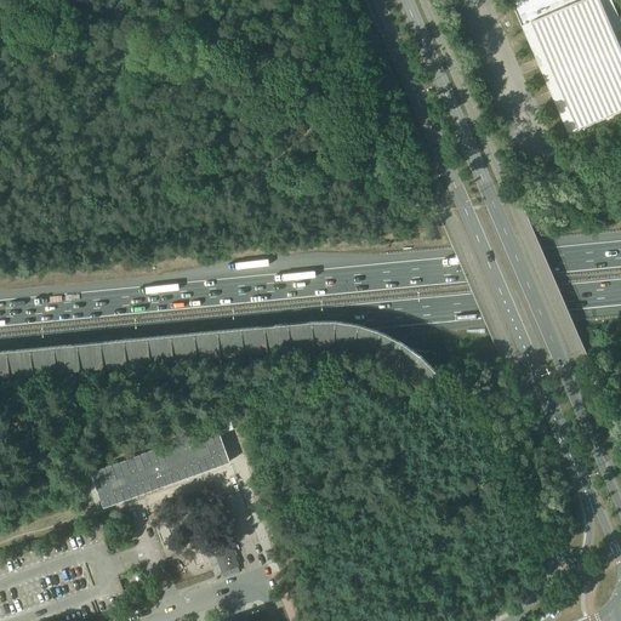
[(510,0),(571,141),(620,119),(620,22),(611,0),(510,0)]
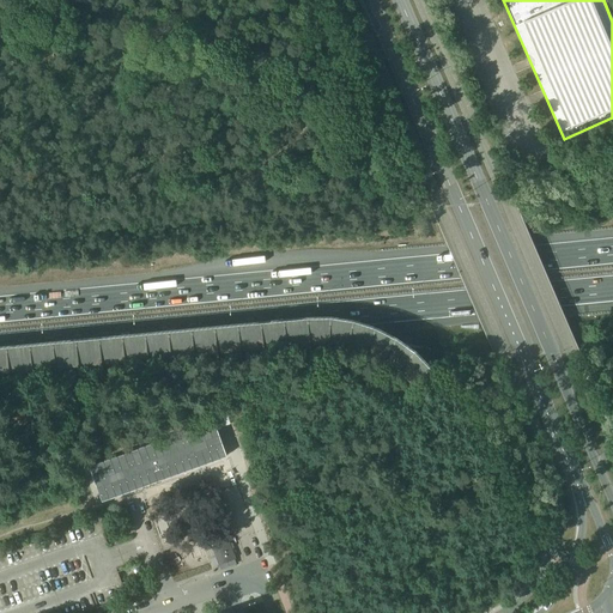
[(393,345),(413,347),(395,335),(369,323),(352,320),(327,316),(307,316),(0,345),(0,372),(10,372),(32,370),(55,368),(79,366),(102,364),(126,362),(149,359),(171,357),(194,354),(218,352),(241,351),(263,349),(287,346),(310,344),(321,344),(345,343),(371,343),(393,345)]
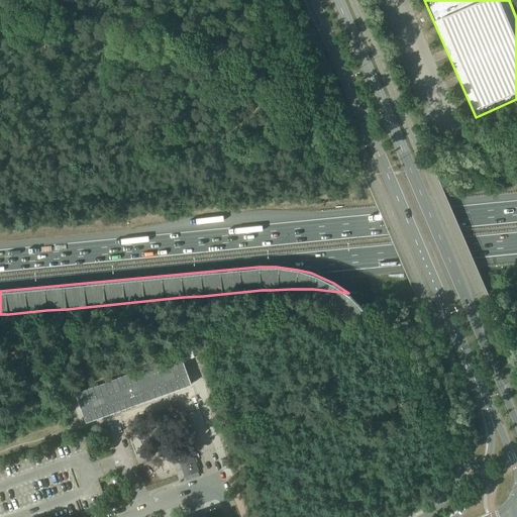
[(336,314),(348,325),(365,309),(348,293),(331,291),(313,289),(291,289),(271,290),(262,290),(262,291),(278,291),(294,293),(309,298),(324,305),(336,314)]
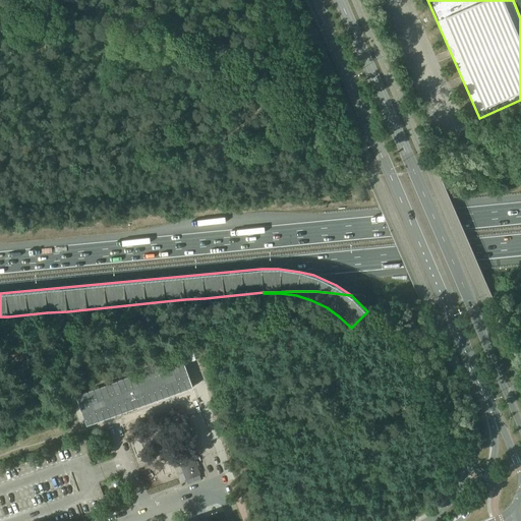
[(75,396),(87,425),(192,387),(182,357),(75,396)]
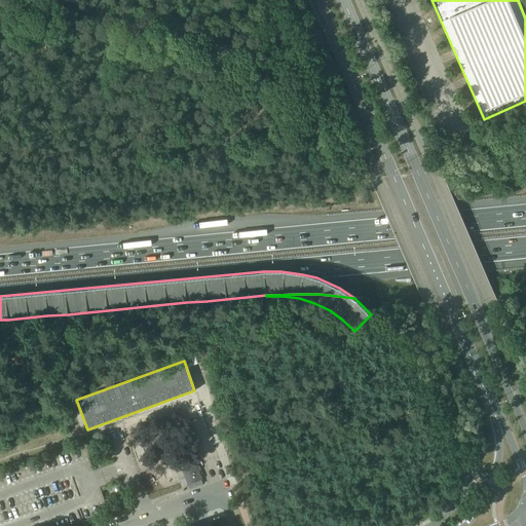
[(197,464),(183,471),(187,485),(195,483),(202,480),(197,464)]
